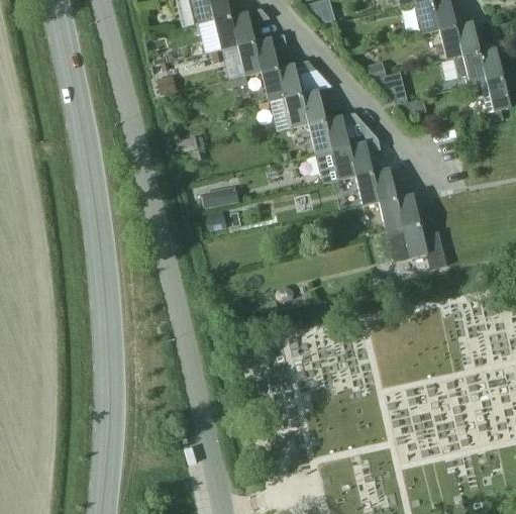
[(193,0),(198,22),(214,18),(209,0),(193,0)]
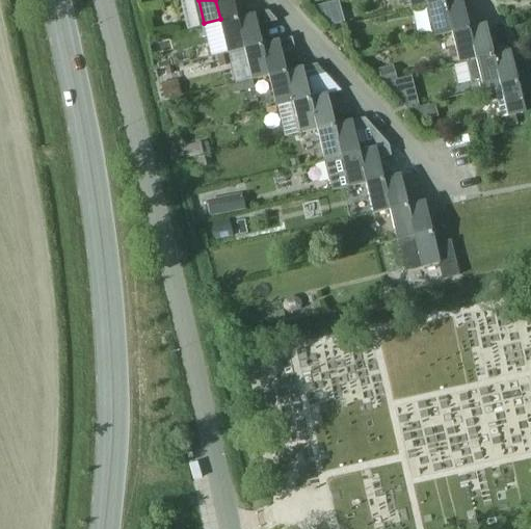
[(215,0),(220,19),(228,50),(244,46),(237,16),(234,0),(215,0)]
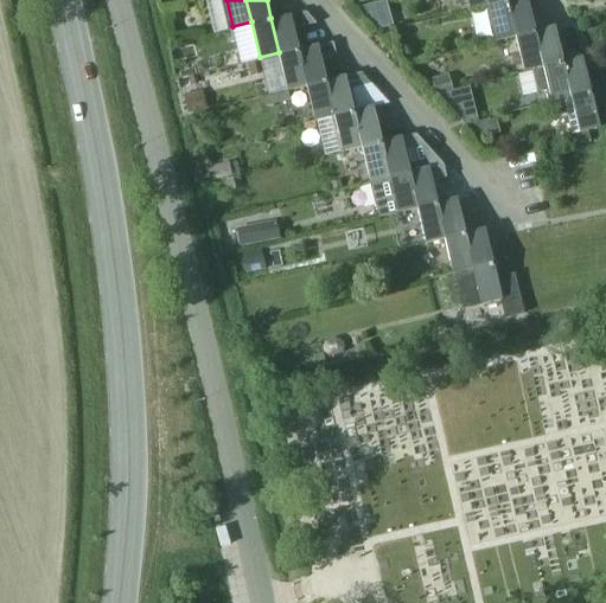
[(516,33),(509,0),(488,0),(489,2),(497,38),(516,33)]
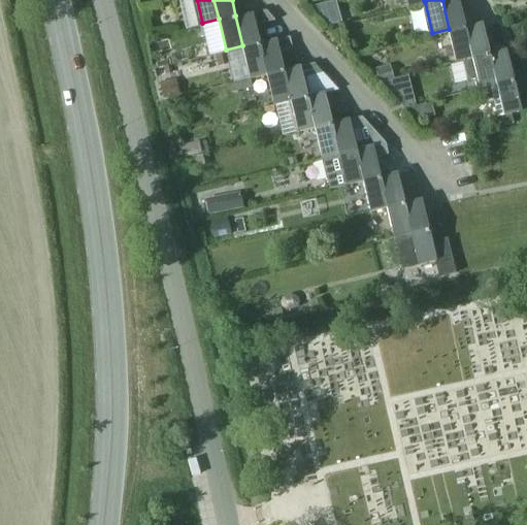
[(442,0),(449,29),(456,59),(461,58),(464,57),(473,55),(466,25),(461,2),(461,0),(442,0)]
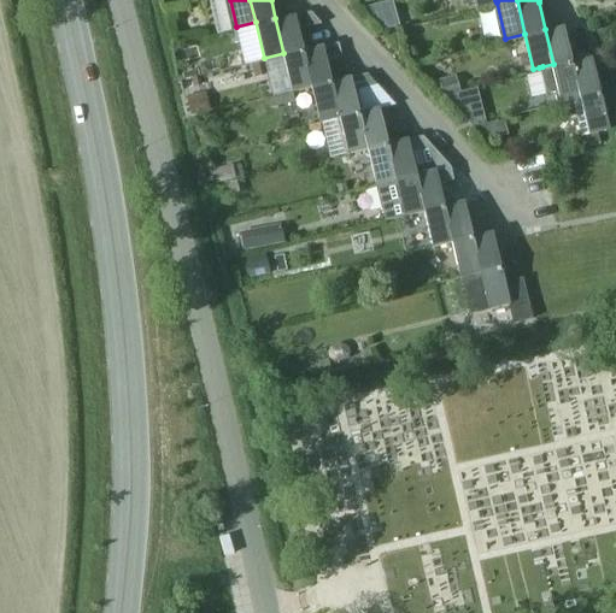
[(398,23),(394,7),(380,12),(383,27),(398,23)]
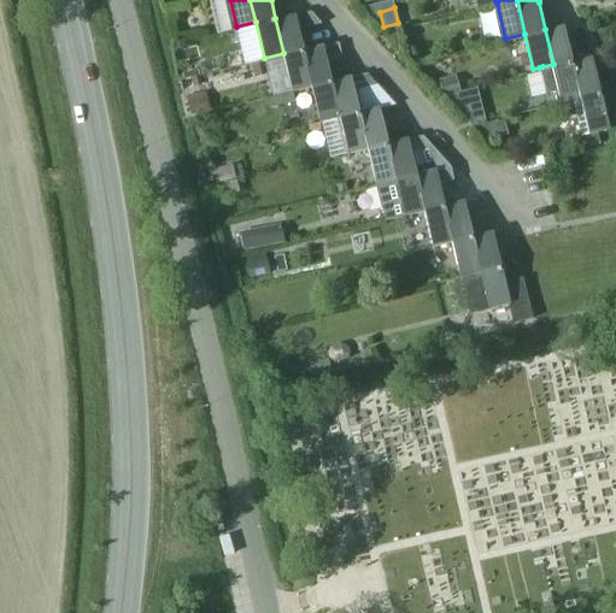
[(305,48),(300,25),(322,21),(312,10),(297,13),(275,18),(283,53),(292,89),(312,84),(305,48)]
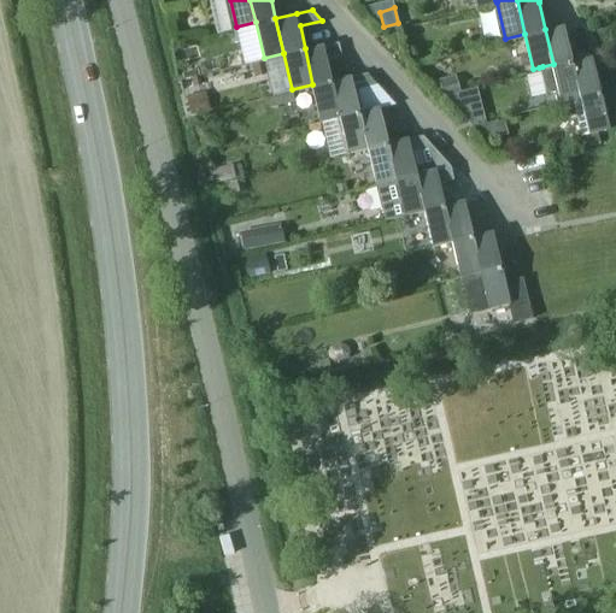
[(553,64),(543,66),(547,86),(550,88),(553,89),(558,89),(558,88),(562,100),(574,98),(581,96),(574,60),(565,24),(545,29),(553,64)]
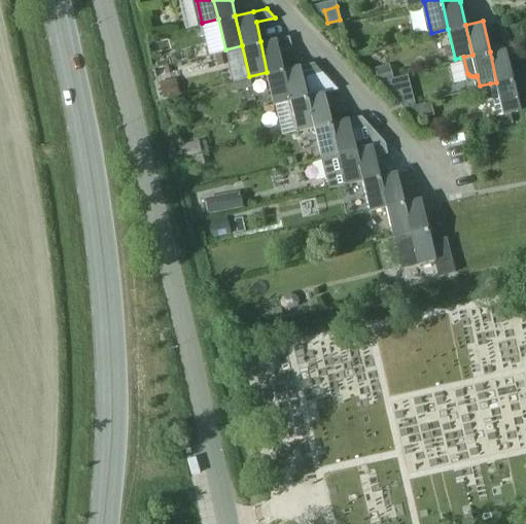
[(260,41),(267,72),(274,103),(290,99),(283,68),(279,48),(292,45),(290,35),(260,41)]
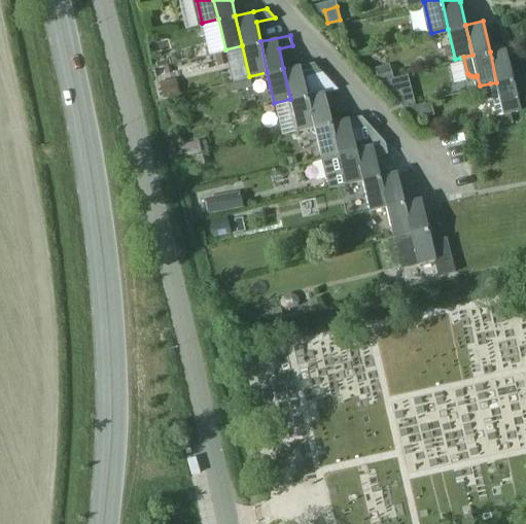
[(496,82),(490,83),(495,108),(502,107),(503,112),(525,106),(525,70),(513,73),(506,47),(490,51),(496,82)]
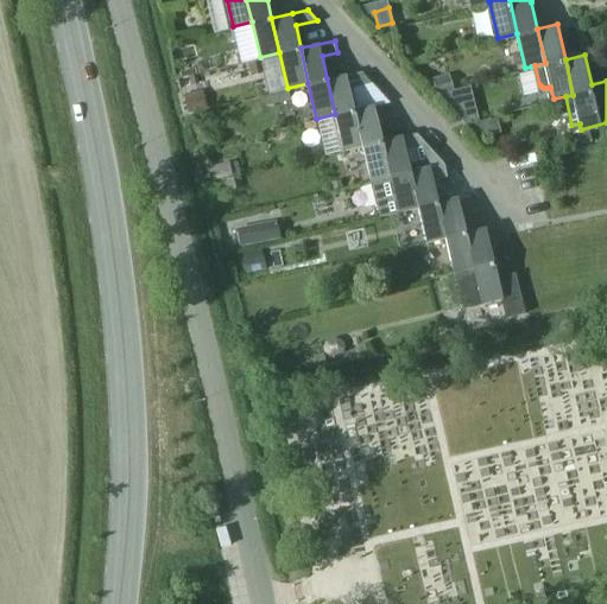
[(343,148),(362,144),(355,109),(349,87),(373,81),(364,70),(327,78),(335,114),(343,148)]
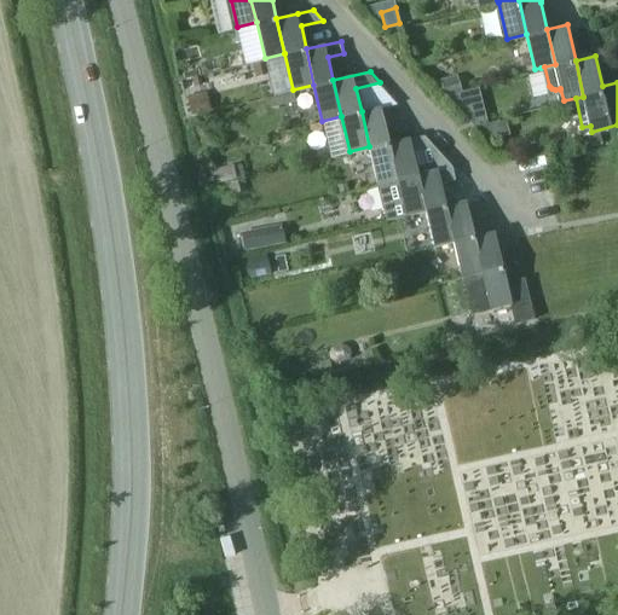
[(462,88),(458,73),(440,77),(445,93),(462,88)]
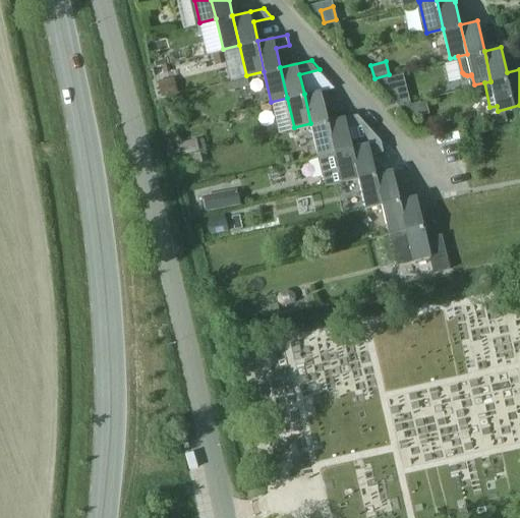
[(178,91),(175,75),(159,79),(162,95),(178,91)]
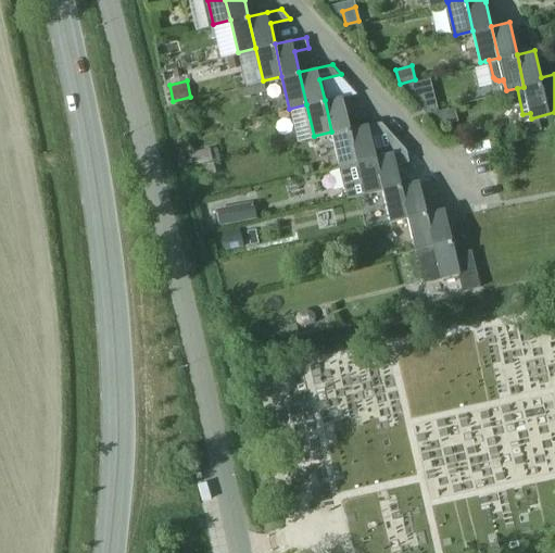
[(243,95),(266,89),(264,82),(241,87),(243,95)]
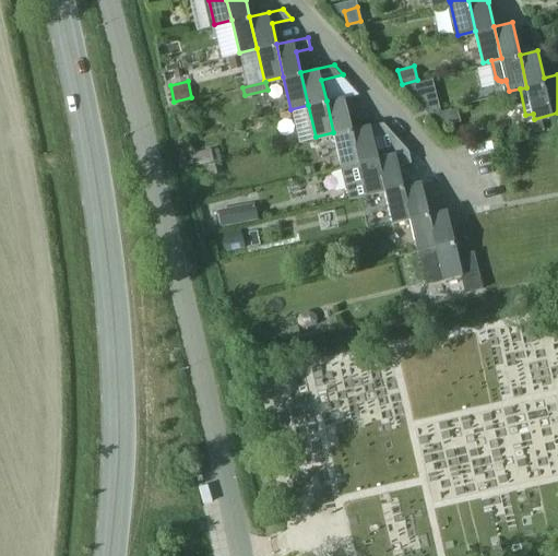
[(341,165),(359,161),(352,129),(344,95),(327,101),(333,132),(341,165)]
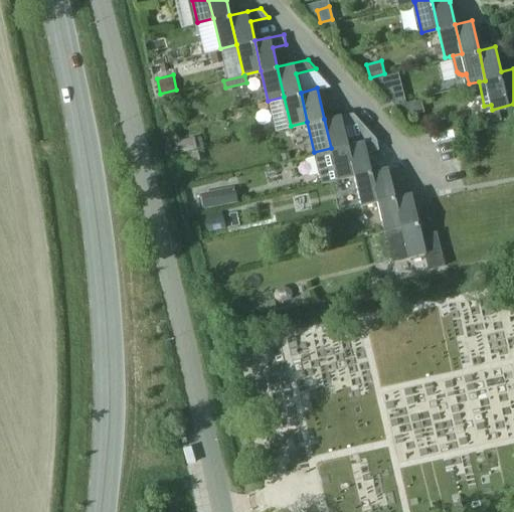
[(354,173),(347,145),(340,115),(324,119),(331,148),(314,152),(321,181),(338,177),(354,173)]
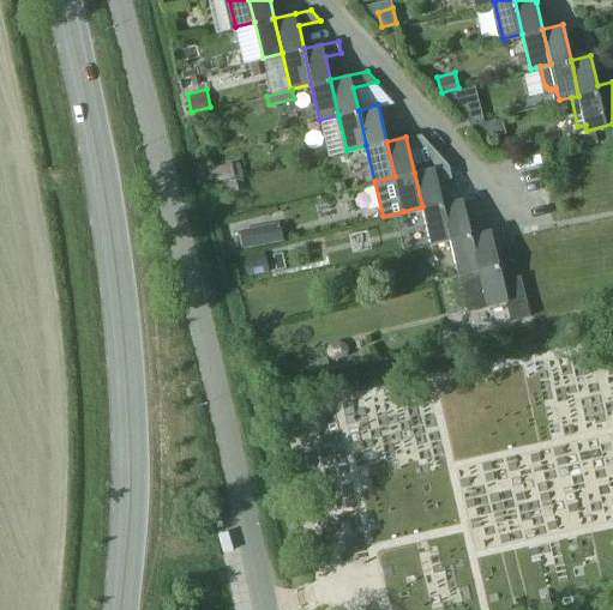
[(239,162),(209,169),(211,183),(216,182),(228,180),(240,176),(242,175),(240,164),(239,162)]
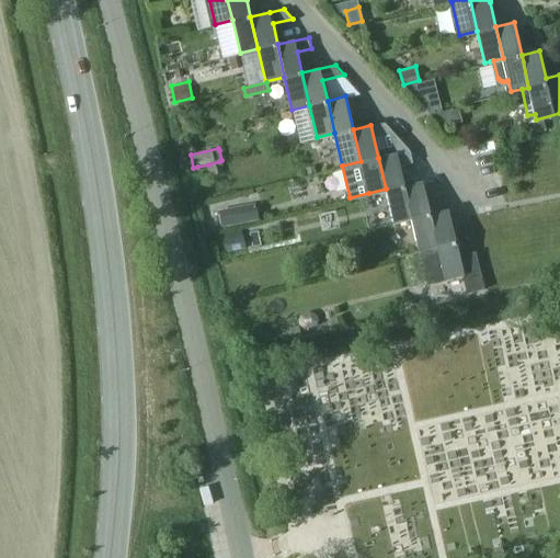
[(411,149),(378,158),(386,189),(393,223),(412,218),(406,184),(400,164),(413,161),(411,149)]
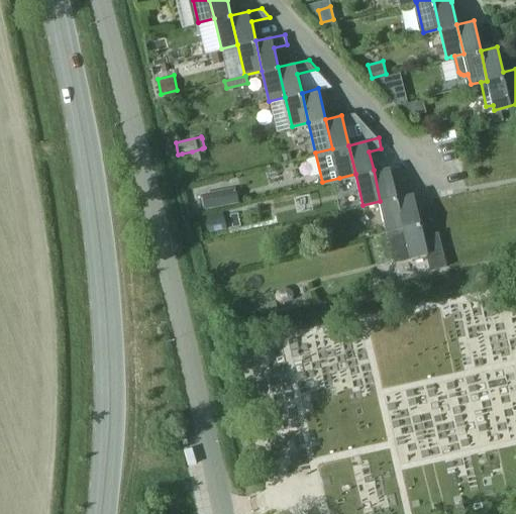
[(204,159),(202,148),(192,151),(194,161),(204,159)]
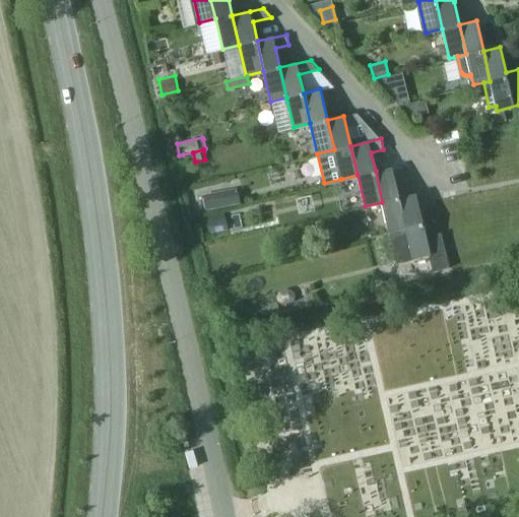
[(392,168),(376,171),(382,202),(389,232),(405,229),(399,198),(392,168)]
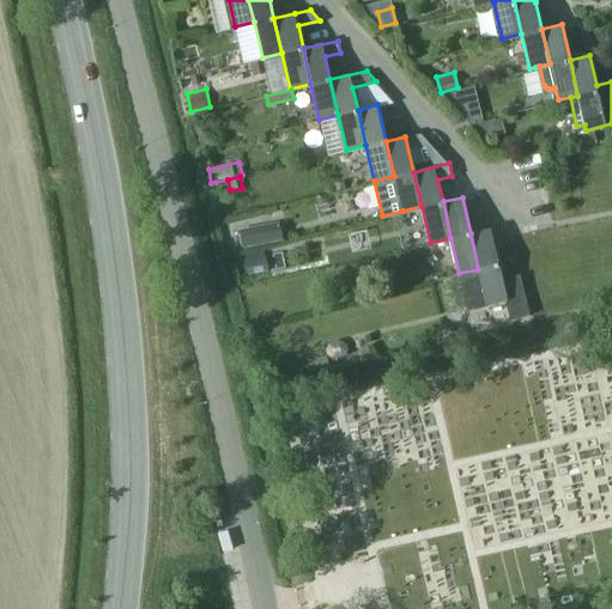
[(268,242),(265,223),(238,227),(242,247),(268,242)]
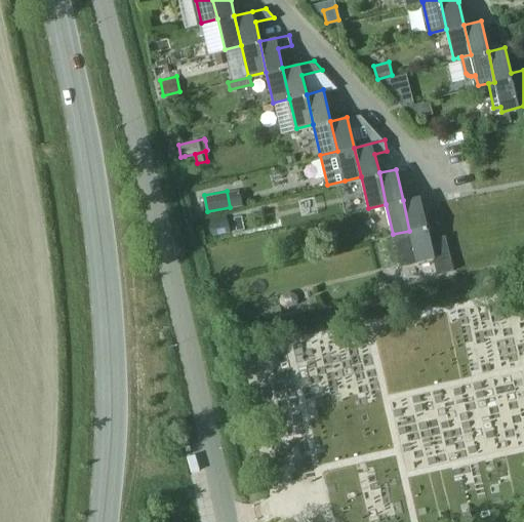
[(420,196),(403,200),(407,219),(410,230),(393,235),(400,264),(416,261),(434,256),(436,264),(438,273),(453,269),(446,235),(431,238),(426,216),(420,196)]
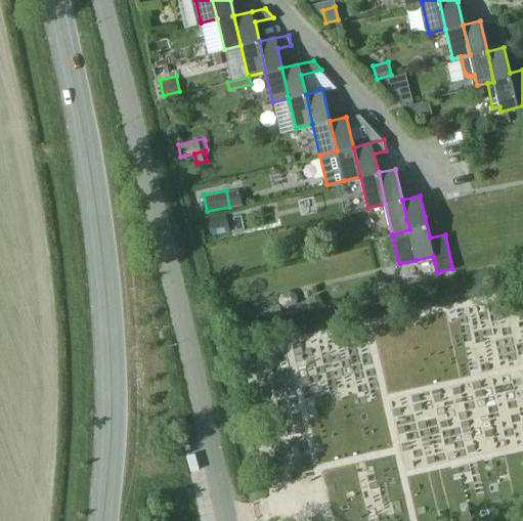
[(230,230),(226,213),(210,217),(213,233),(230,230)]
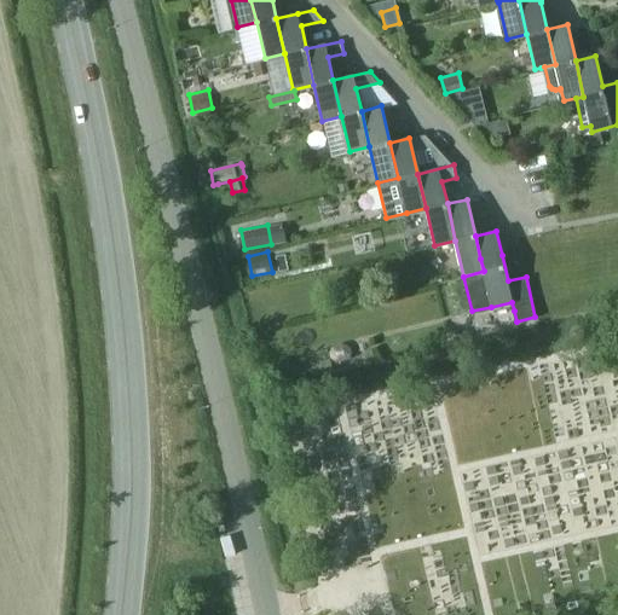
[(334,344),(330,349),(331,355),(338,359),(348,355),(352,350),(350,344),(345,341),(334,344)]
